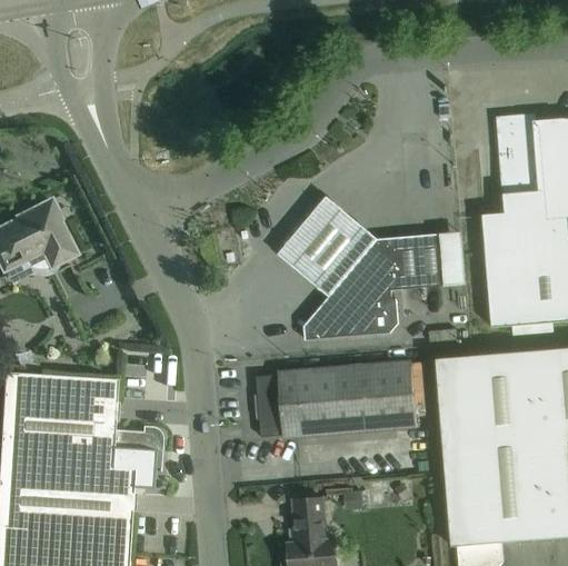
[(567,318),(567,116),(534,119),(532,112),(496,116),(504,211),(481,212),(490,326),(567,318)]
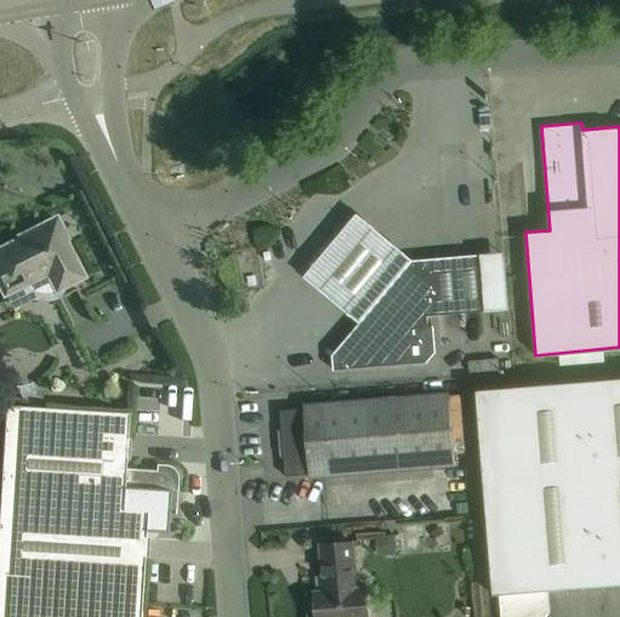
[(358,321),(410,260),(354,213),(302,278),(358,321)]
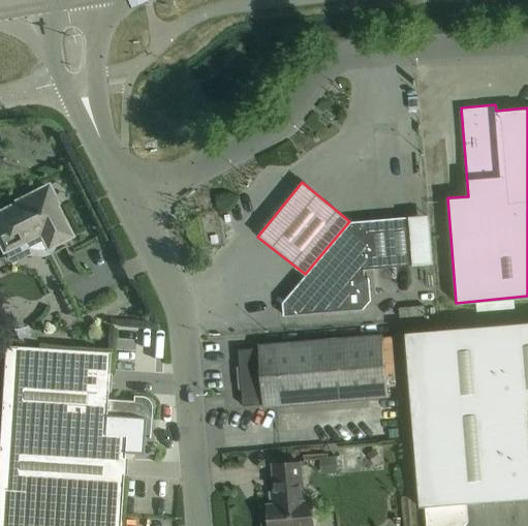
[(0,244),(3,250),(21,241),(24,245),(29,249),(33,250),(38,250),(43,249),(48,246),(71,235),(55,203),(57,203),(48,184),(14,200),(16,202),(0,209),(0,244)]
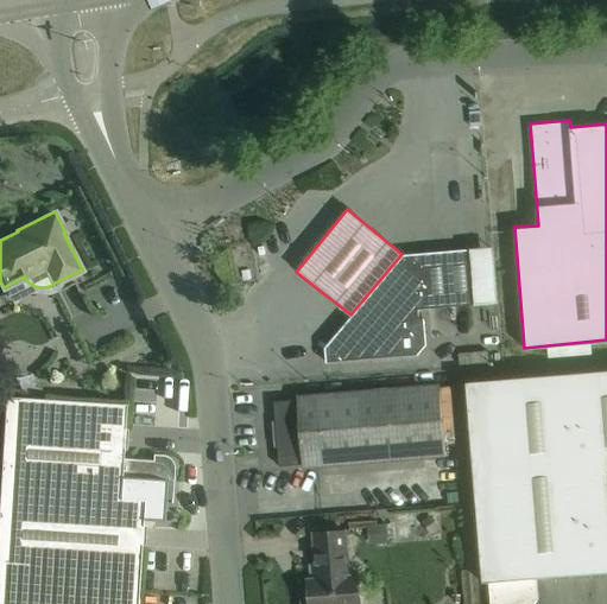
[(474,303),(469,248),(402,254),(351,315),(323,348),(324,362),(415,354),(423,343),(421,317),(417,318),(416,309),(474,303)]
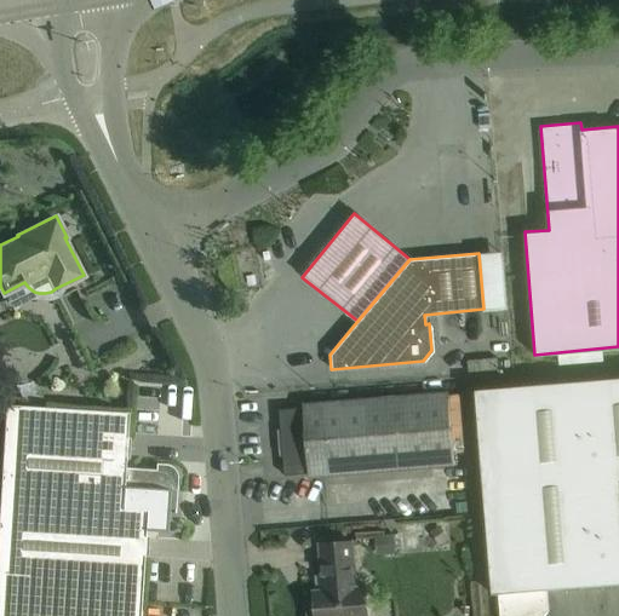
[(618,375),(474,390),(491,593),(497,593),(498,615),(540,615),(546,606),(545,588),(618,581),(618,375)]
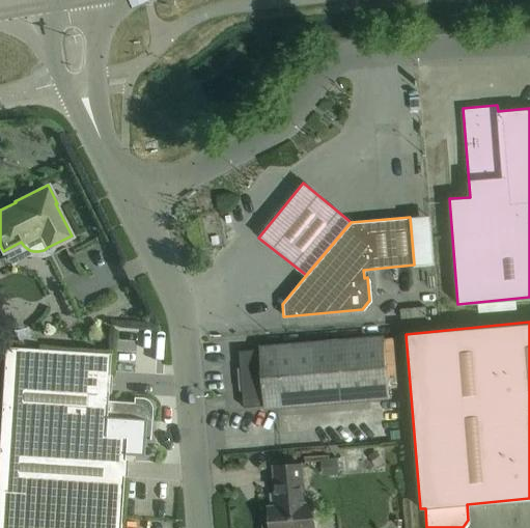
[(31,331),(18,337),(23,346),(39,348),(31,331)]
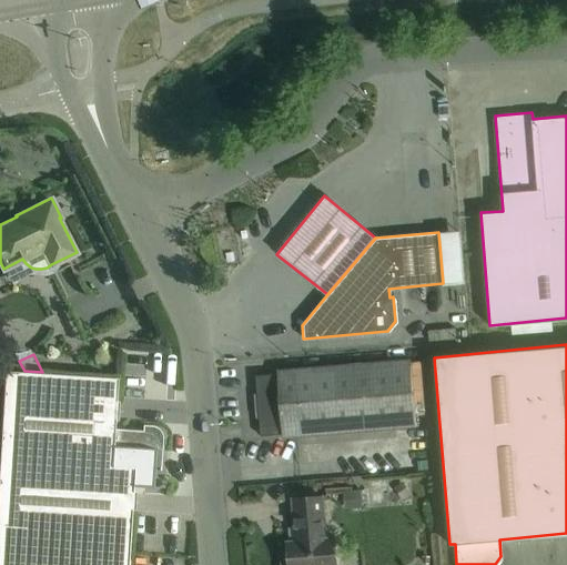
[(276,370),(276,372),(254,373),(255,392),(253,392),(254,416),(257,416),(259,434),(281,433),(281,435),(414,424),(408,359),(276,370)]
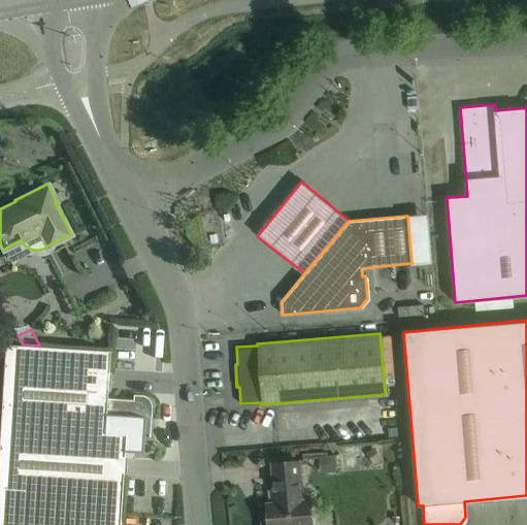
[(106,397),(108,351),(39,346),(23,345),(4,343),(0,407),(0,524),(119,524),(124,452),(141,452),(143,433),(147,433),(151,402),(146,397),(144,394),(140,394),(132,394),(133,399),(106,397)]
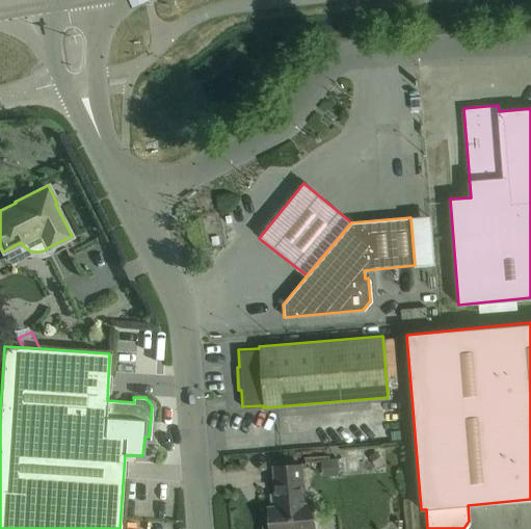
[(300,465),(293,465),(272,467),(275,494),(276,494),(277,505),(268,506),(269,528),(313,528),(311,499),(308,496),(302,496),(300,465)]
